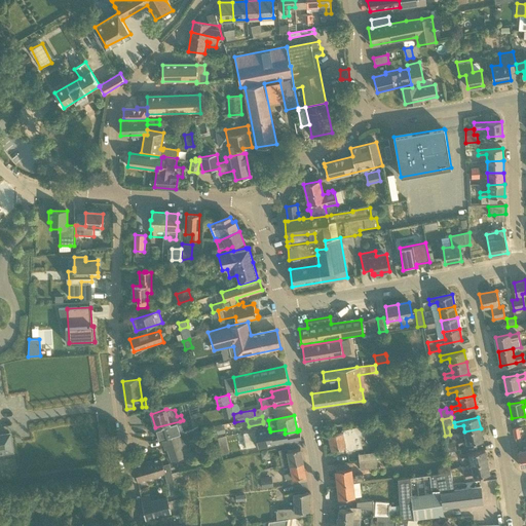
[(164,439),(184,433),(180,421),(155,427),(159,440),(164,439)]
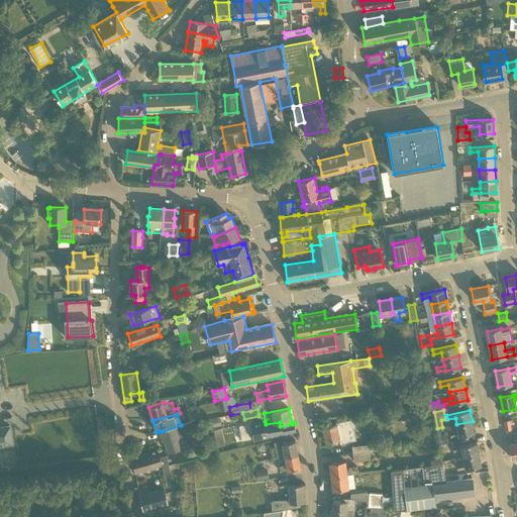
[(214,427),(222,425),(221,418),(212,419),(214,427)]
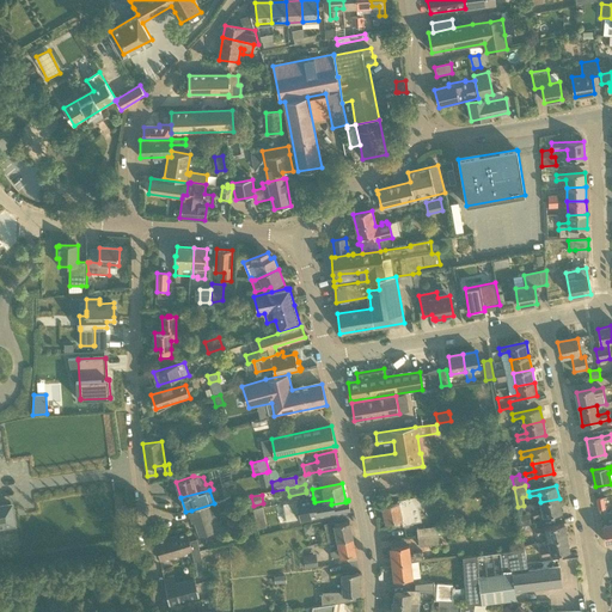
[(424,506),(422,496),(398,501),(399,502),(383,506),(386,524),(402,520),(403,525),(412,524),(409,508),(424,506)]
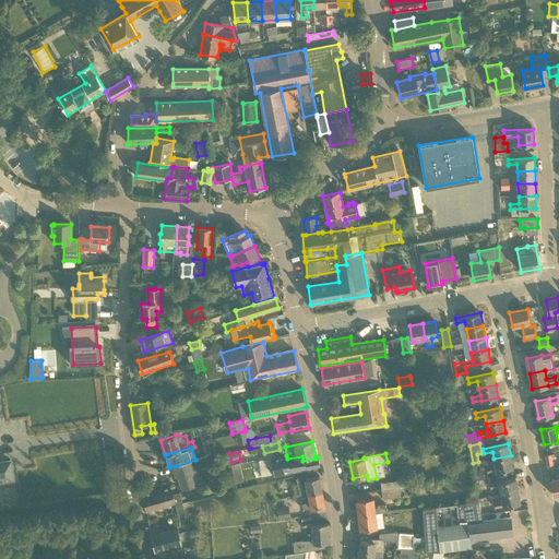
[(320,466),(318,458),(316,459),(302,461),(302,456),(287,459),(286,455),(272,458),(275,475),(320,466)]
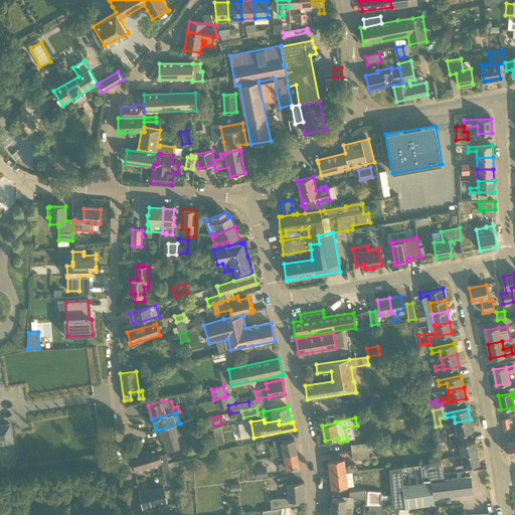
[(471,419),(455,422),(456,430),(449,431),(450,436),(473,432),(471,419)]
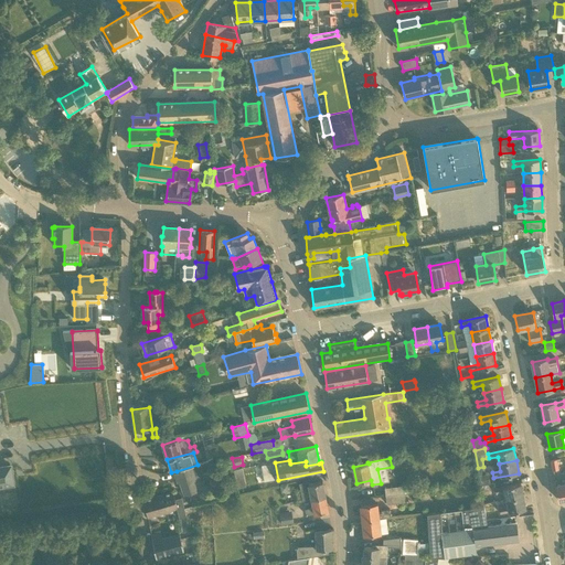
[(198,465),(177,471),(184,494),(200,490),(200,488),(205,486),(202,473),(211,471),(209,461),(198,465)]
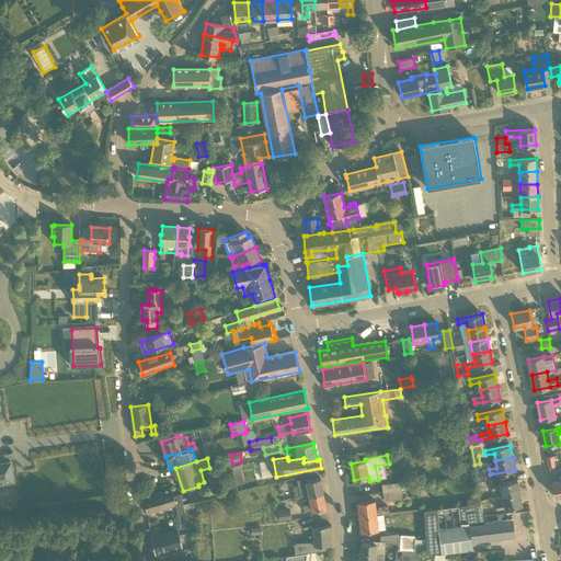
[(263,479),(276,477),(273,459),(263,461),(260,461),(263,479)]
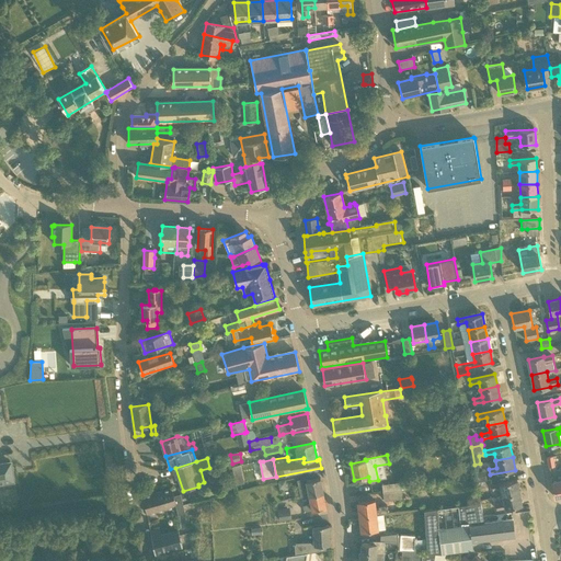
[(0,481),(13,480),(11,462),(0,464),(0,481)]
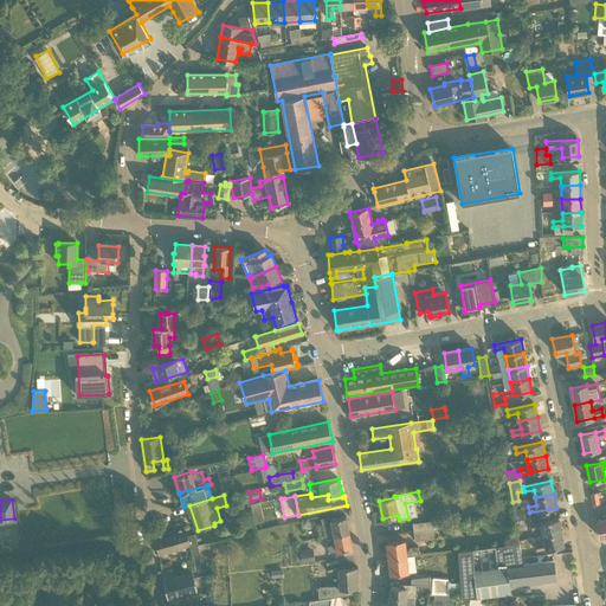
[(517,521),(524,519),(523,509),(515,511),(517,521)]
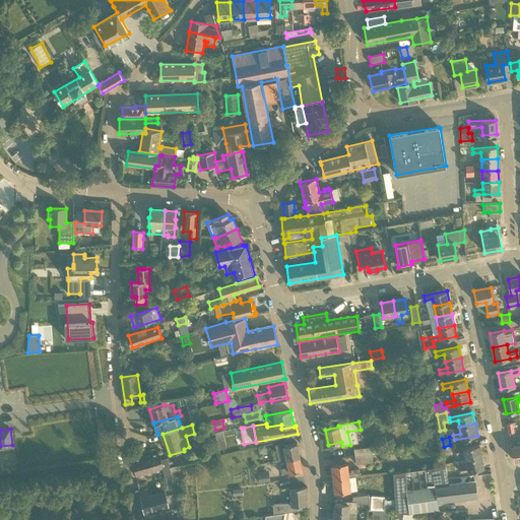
[(276,445),(276,448),(277,453),(285,451),(286,460),(301,458),(298,443),(283,446),(283,444),(276,445)]
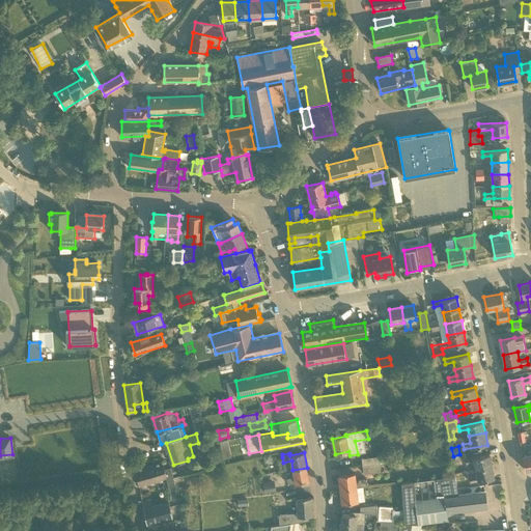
[(476,470),(492,466),(490,454),(466,459),(467,465),(474,463),(476,470)]
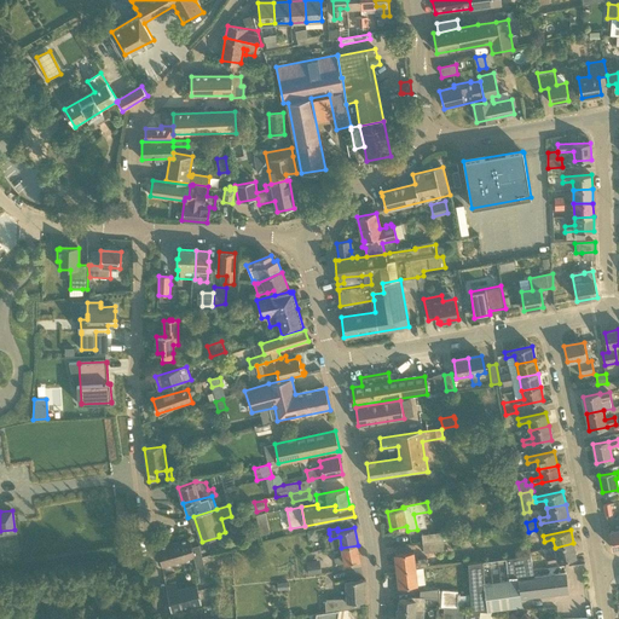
[(423,543),(444,541),(443,532),(422,534),(423,543)]
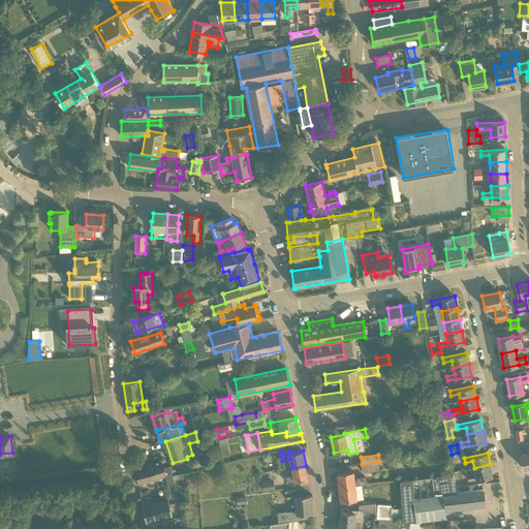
[(175,484),(172,470),(169,460),(163,462),(151,464),(135,468),(138,485),(139,484),(157,479),(165,478),(166,485),(168,484),(170,500),(176,500),(174,484),(175,484)]
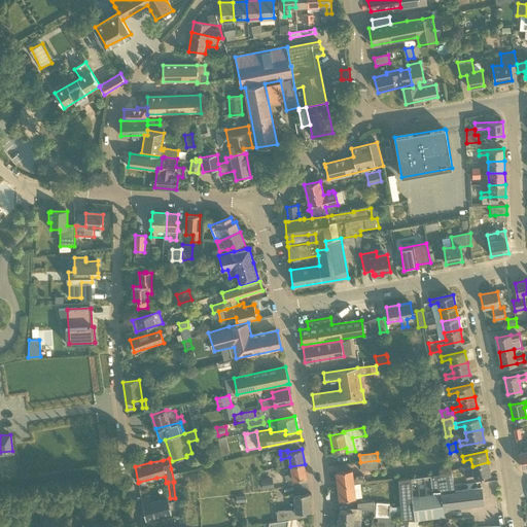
[(361,470),(378,468),(378,460),(360,462),(361,470)]
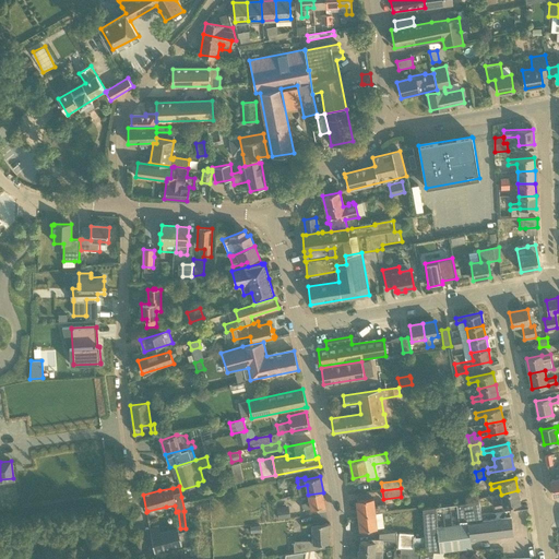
[(183,500),(190,499),(188,490),(181,492),(183,500)]
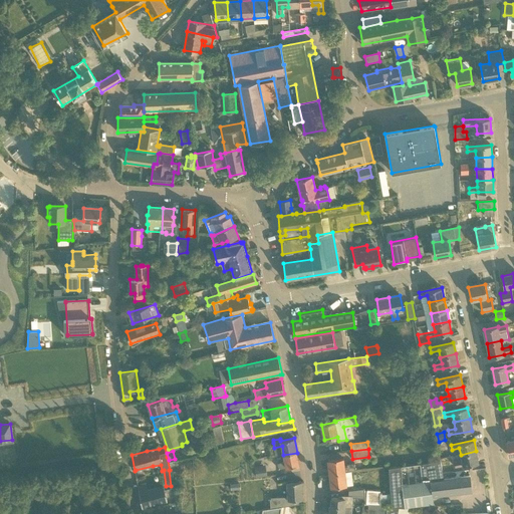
[(476,451),(461,455),(462,461),(454,463),(455,468),(479,463),(476,451)]
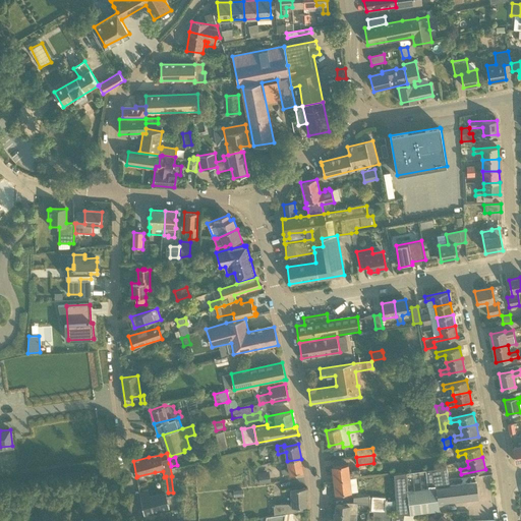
[(283,475),(303,471),(301,459),(287,461),(289,468),(281,470),(283,475)]
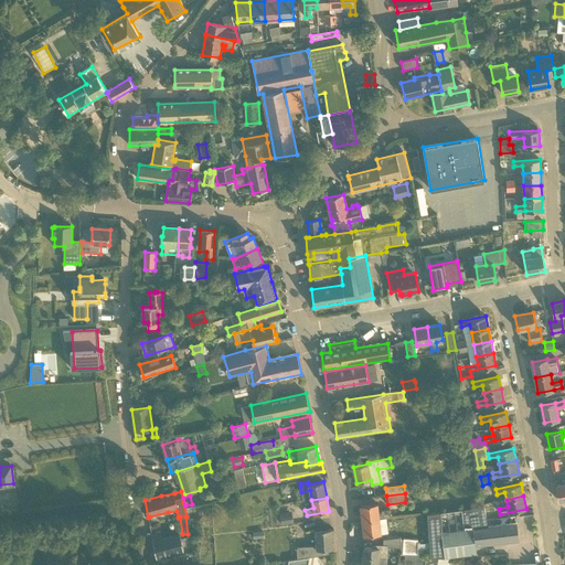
[(362,521),(380,519),(391,518),(391,510),(382,511),(382,513),(379,513),(377,504),(361,505),(362,521)]
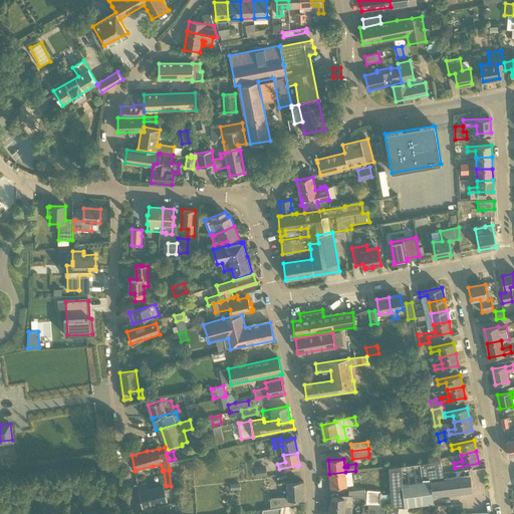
[(444,479),(443,473),(442,462),(389,468),(392,507),(400,507),(405,507),(410,507),(427,505),(434,504),(433,496),(472,491),(470,476),(444,479)]
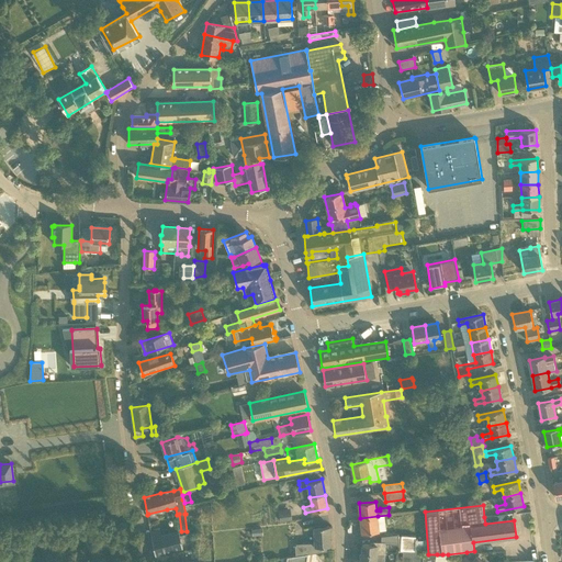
[(278,512),(279,523),(291,523),(291,510),(278,512)]
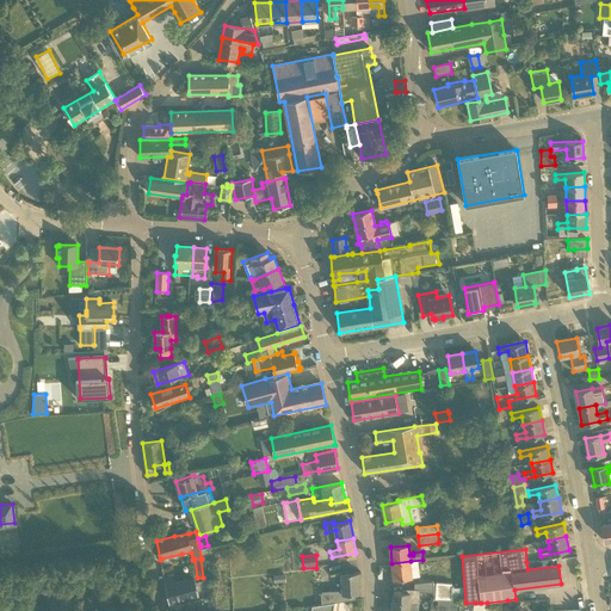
[(411,561),(392,563),(394,580),(412,578),(411,561)]
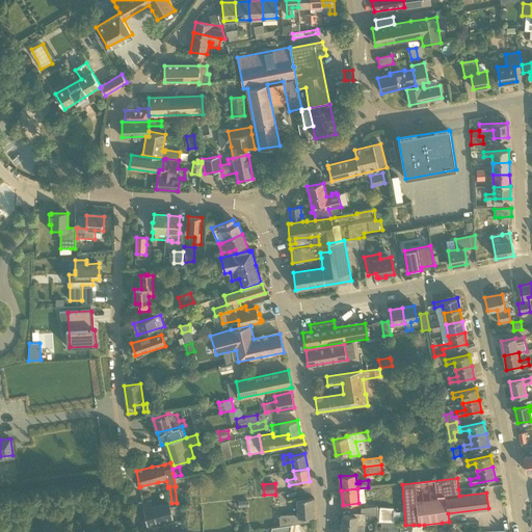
[(169,504),(153,507),(152,499),(142,501),(144,510),(144,511),(145,514),(145,516),(148,526),(151,525),(152,525),(164,522),(174,521),(170,506),(169,504)]
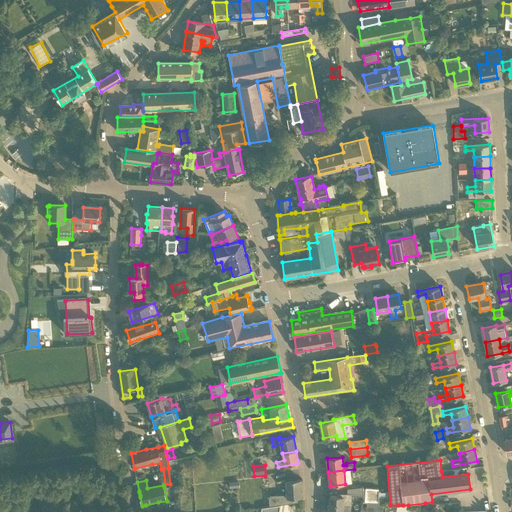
[(301,497),(300,480),(286,480),(287,495),(269,496),(270,506),(281,505),(298,502),(297,498),(301,497)]
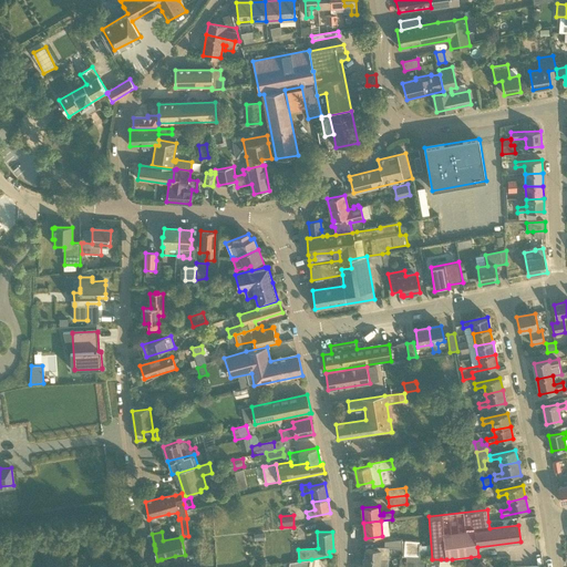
[(254,534),(255,543),(265,542),(265,534),(254,534)]
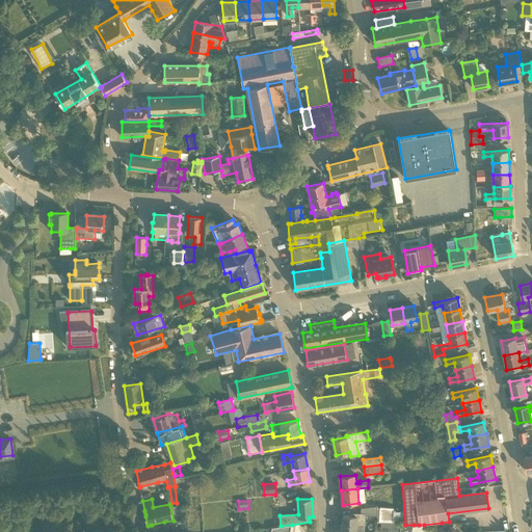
[(343,531),(364,531),(365,515),(377,515),(376,506),(362,508),(361,514),(356,513),(356,516),(343,515),(342,531),(343,531)]
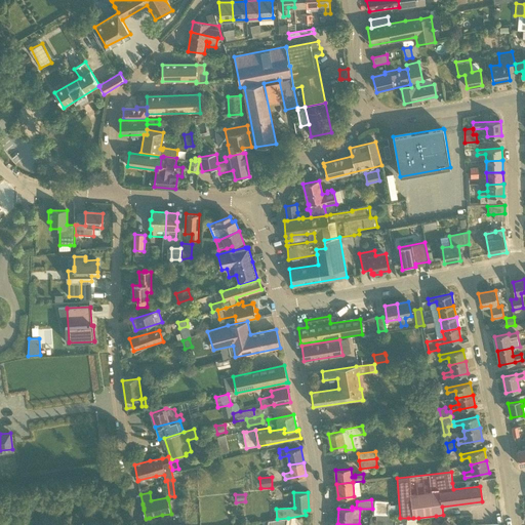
[(374,503),(374,515),(389,515),(389,505),(389,501),(374,501),(374,503)]
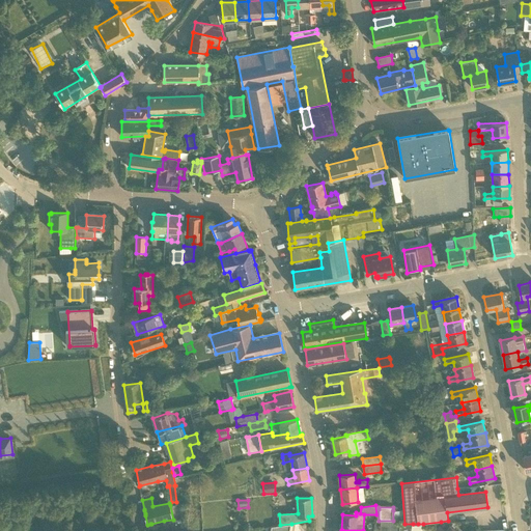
[(393,510),(393,521),(403,521),(403,510),(393,510)]
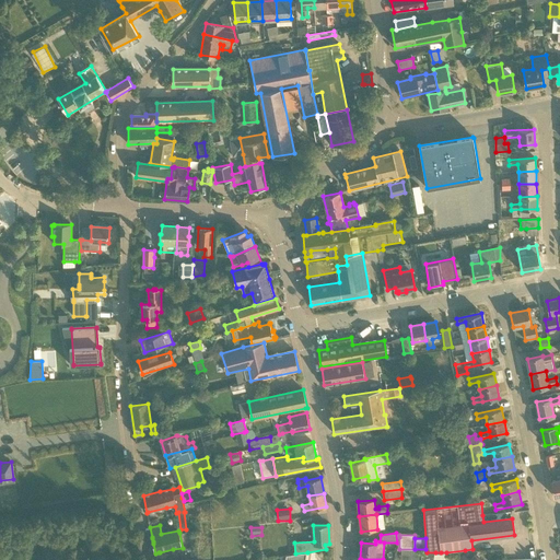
[(420,559),(422,551),(411,550),(410,559),(420,559)]
